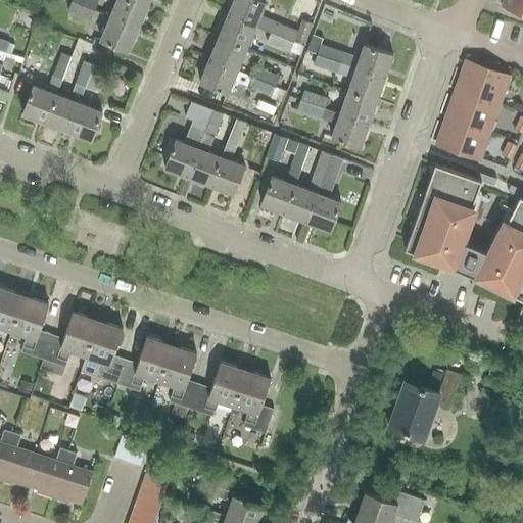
[(72,0),(73,1),(95,10),(98,1),(96,0),(72,0)]
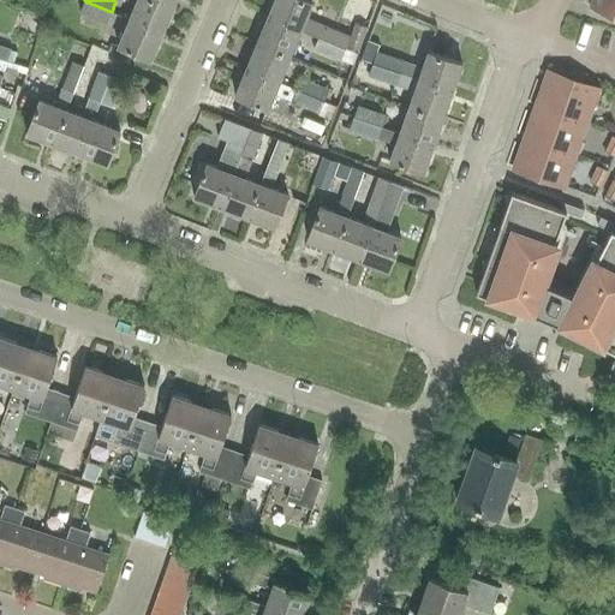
[(137,0),(130,19),(162,33),(173,7),(156,0),(137,0)]
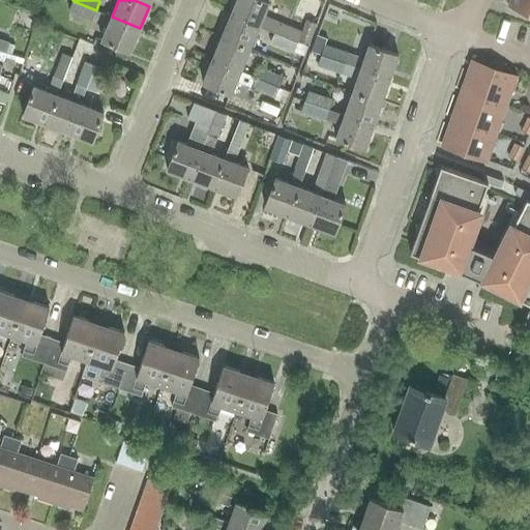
[(274,32),(297,41),(301,32),(278,23),(263,17),(269,2),(263,0),(236,0),(231,13),(259,27),(274,32)]
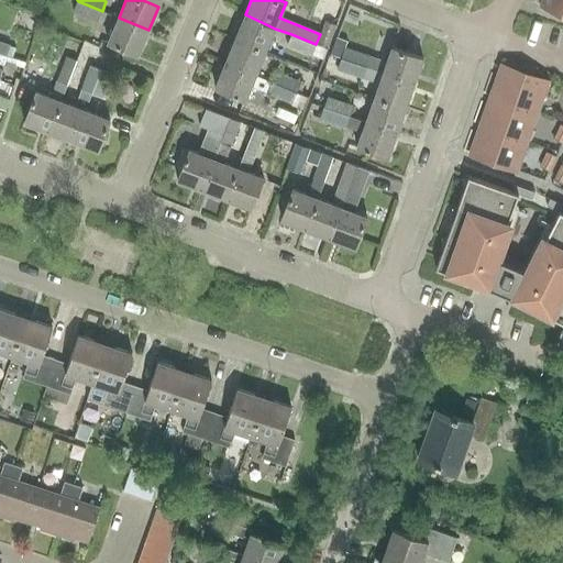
[(562,0),(539,0),(538,7),(562,15),(562,0)]
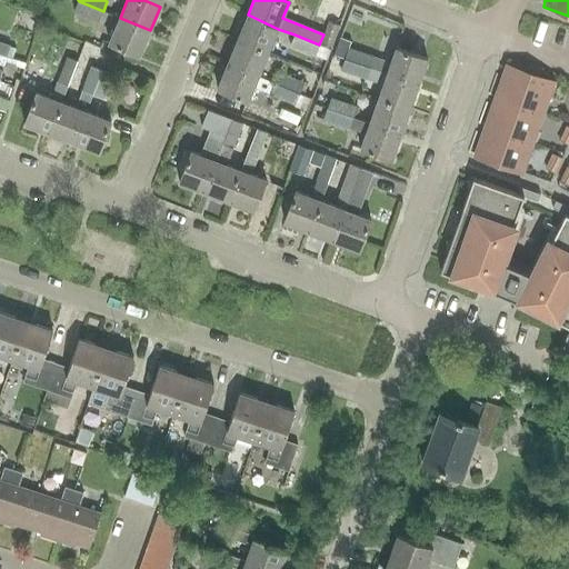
[(99,21),(103,11),(79,1),(75,11),(99,21)]
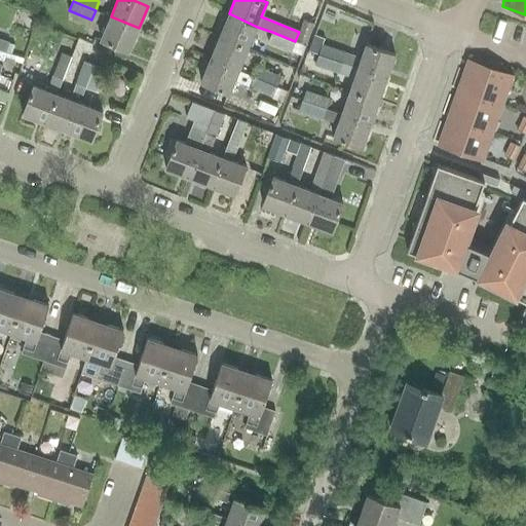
[(37,15),(22,9),(15,27),(31,32),(37,15)]
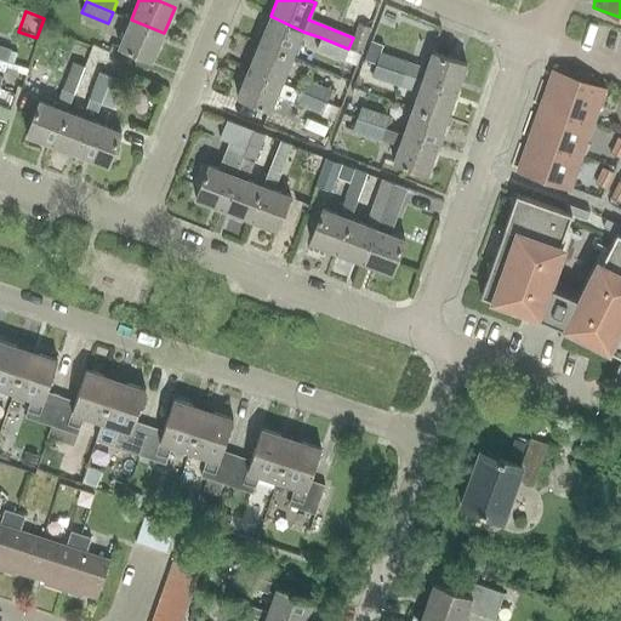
[(271,16),(260,43),(292,56),(303,32),(271,16)]
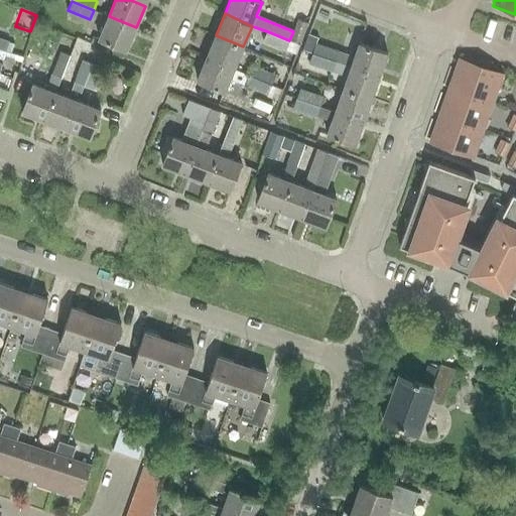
[(127,50),(136,27),(109,16),(99,38),(127,50)]
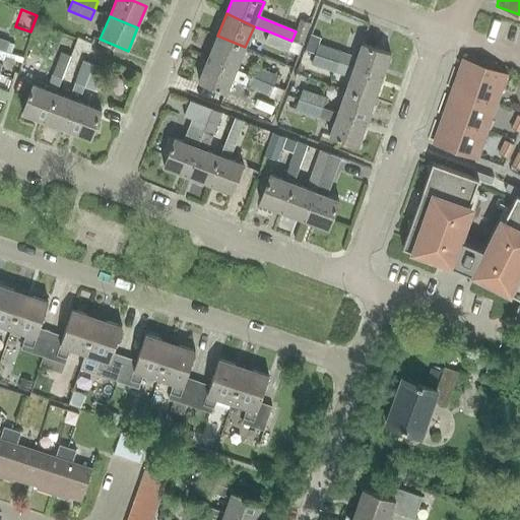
[(303,43),(311,23),(301,19),(294,39),(303,43)]
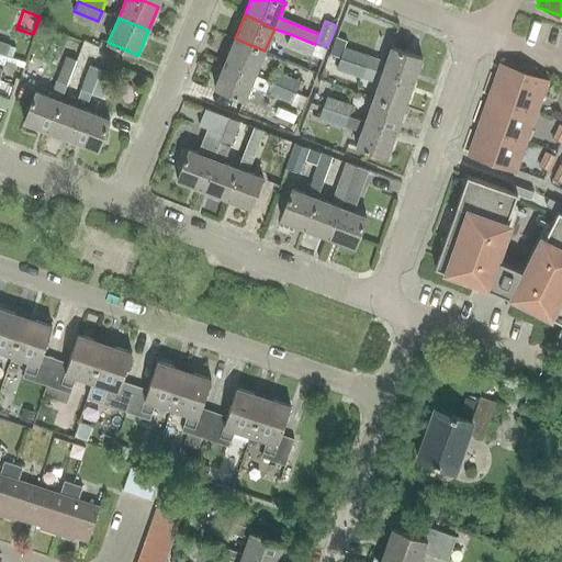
[(312,54),(315,44),(291,34),(287,44),(312,54)]
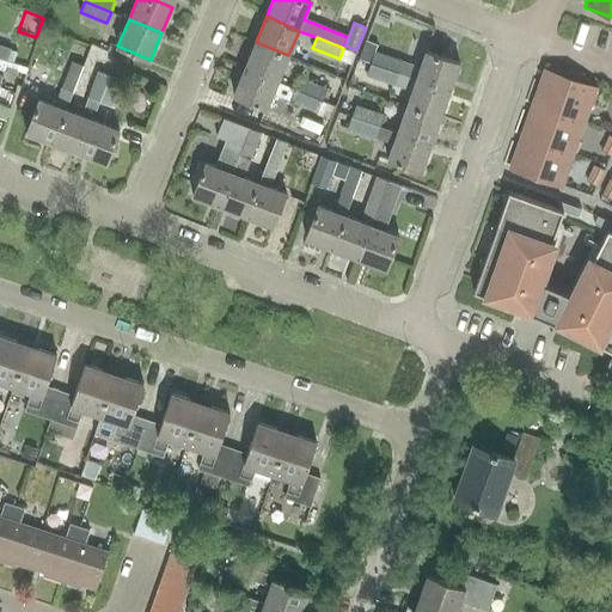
[(256,42),(245,68),(277,81),(288,55),(256,42)]
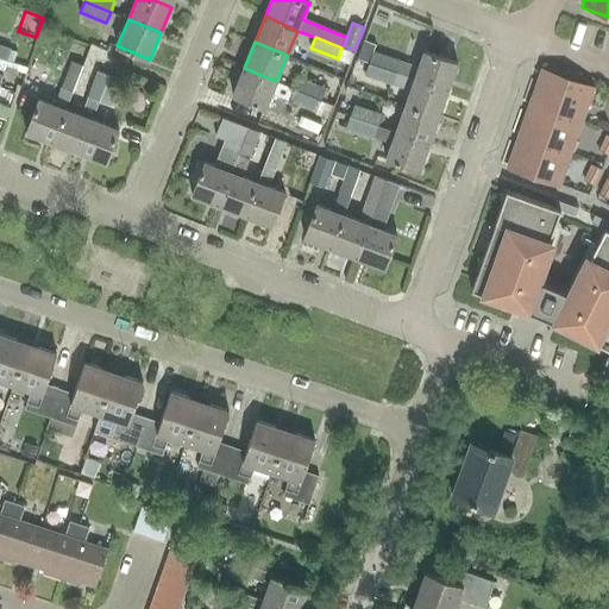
[(0,69),(5,70),(12,49),(0,44),(0,69)]
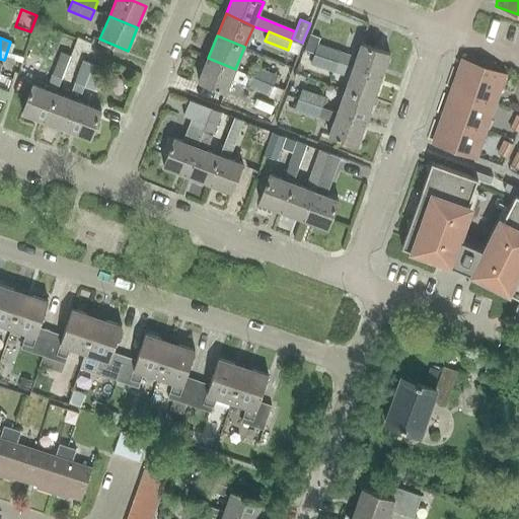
[(318,44),(315,53),(381,76),(390,54),(362,44),(357,57),(342,52),(318,44)]
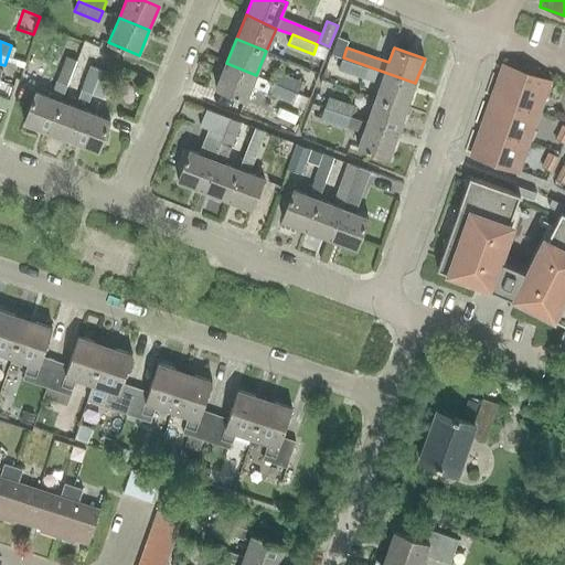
[(50,131),(62,102),(77,60),(67,56),(51,97),(36,92),(24,123),(50,131)]
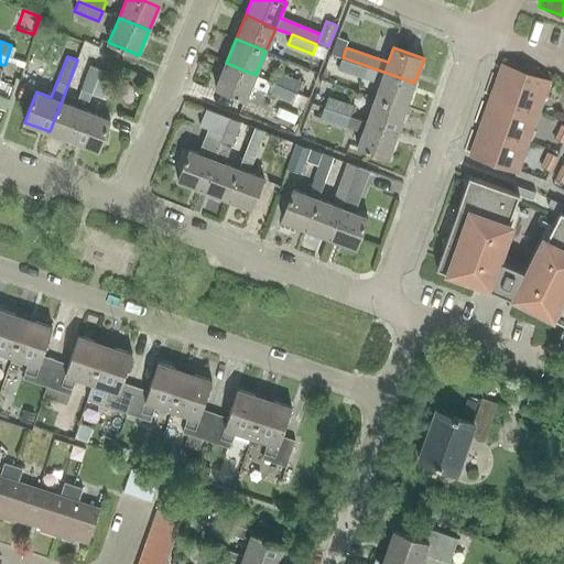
[(94,95),(102,69),(105,61),(95,56),(90,65),(82,89),(75,106),(62,101),(50,131),(74,141),(87,111),(94,95)]
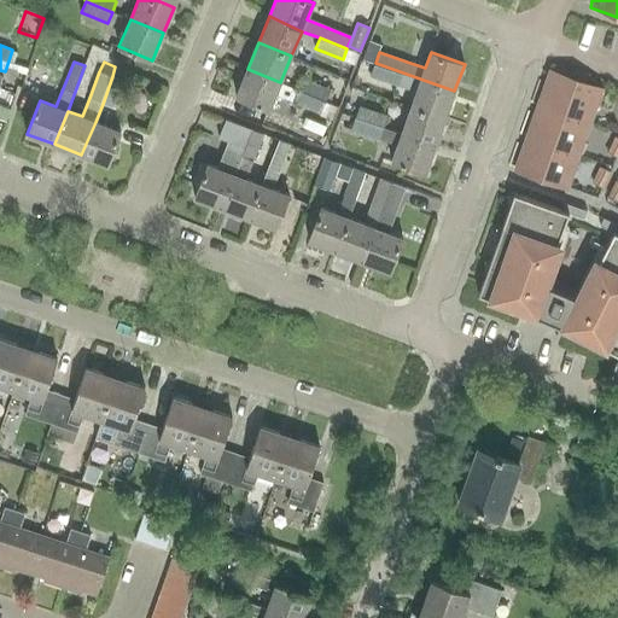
[(454,91),(375,63),(371,75),(398,85),(417,91),(412,106),(445,118),(454,91)]
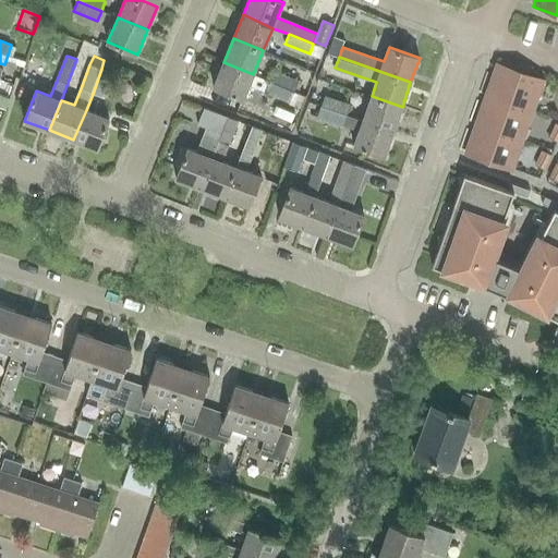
[(289,101),(293,92),(269,81),(253,74),(223,62),(214,86),(243,99),(249,85),(265,92),(289,101)]
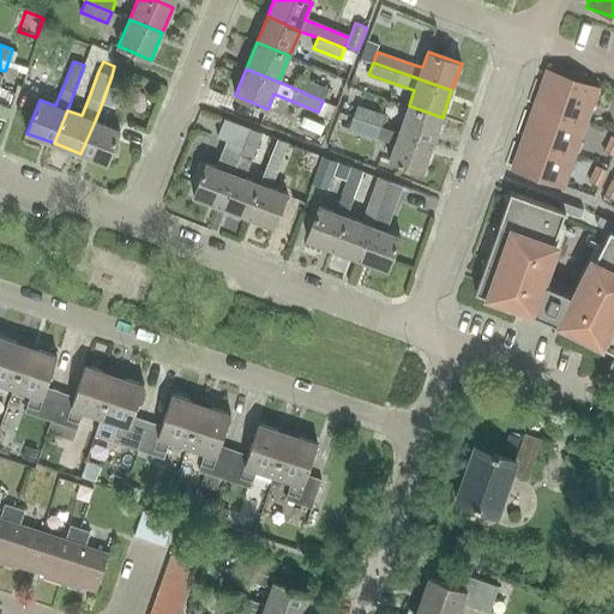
[(599,91),(546,72),(535,103),(588,122),(599,91)]
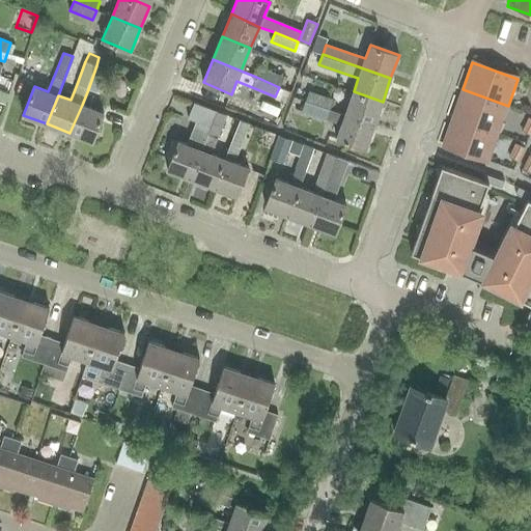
[(105,68),(96,65),(88,89),(96,92),(105,68)]
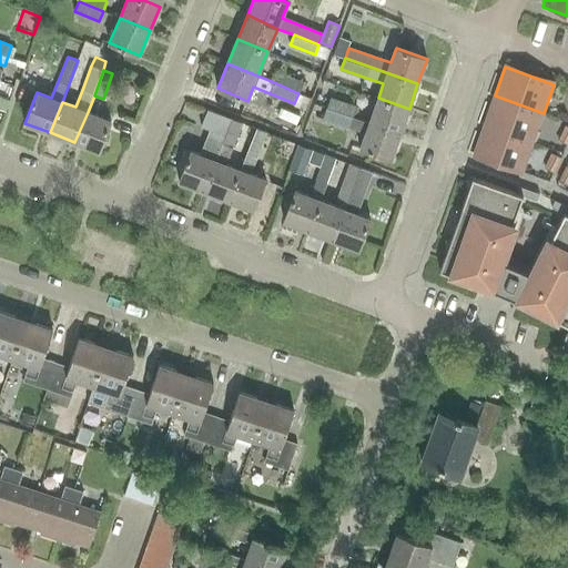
[(274,82),(298,93),(303,83),(279,72),(274,82)]
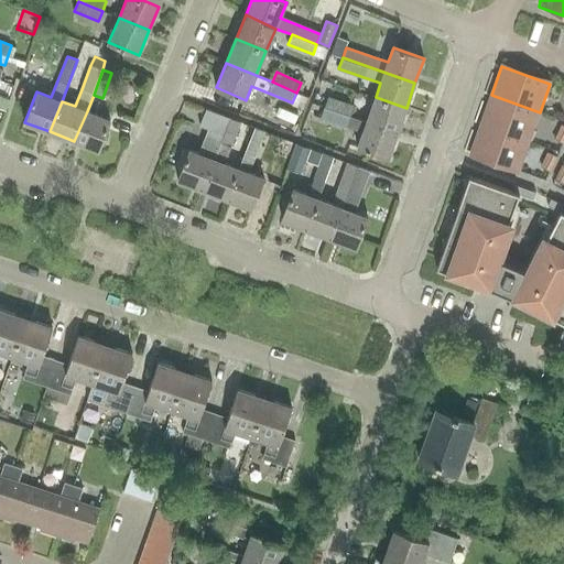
[(0,108),(7,110),(15,85),(2,80),(0,87),(0,108)]
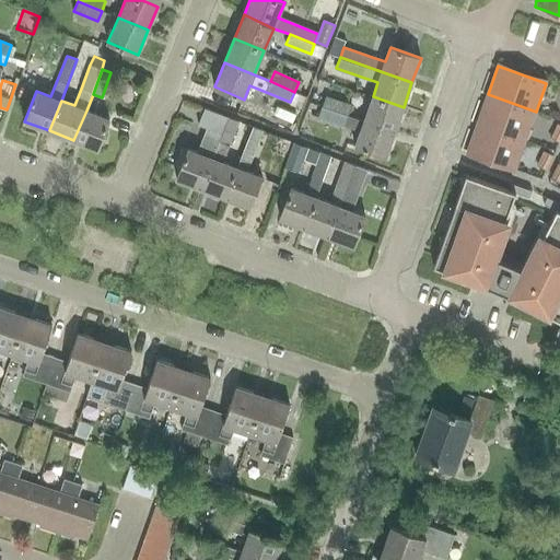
[(294,92),(290,102),(302,107),(306,96),(294,92)]
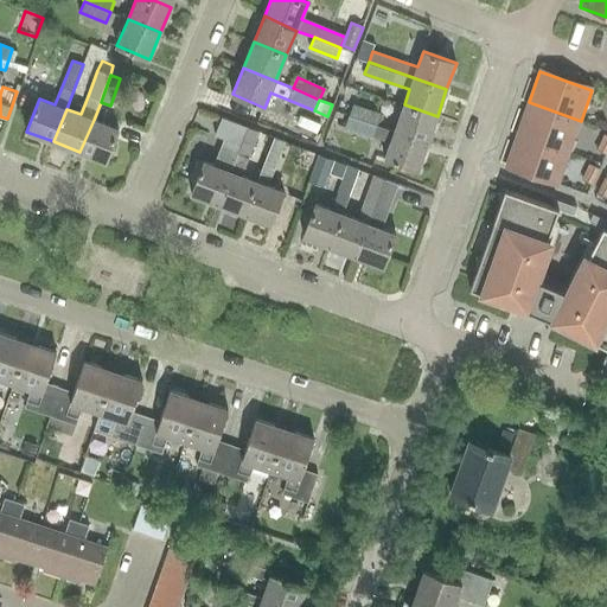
[(581,121),(529,102),(517,133),(569,152),(581,121)]
